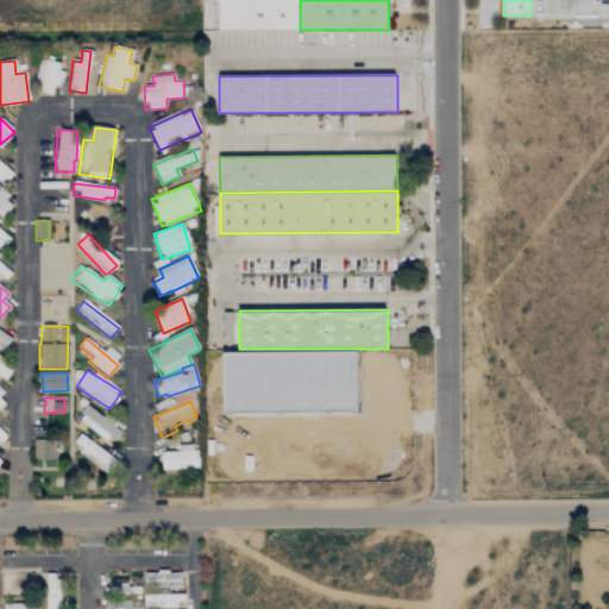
[(113,443),(121,429),(85,407),(76,420),(113,443)]
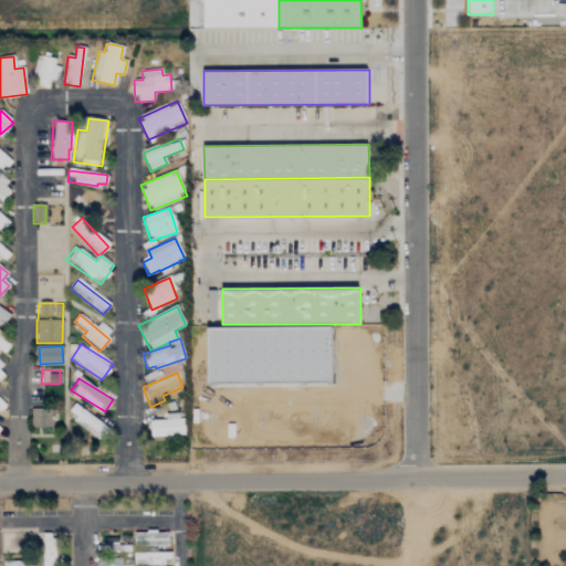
[(101,440),(108,429),(74,404),(66,415),(101,440)]
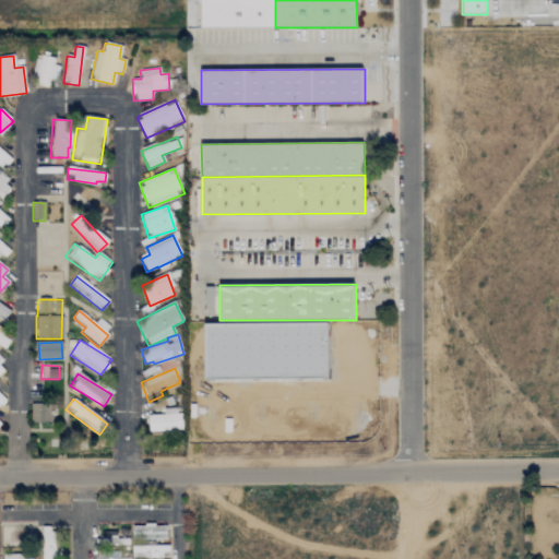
[(32,404),(32,424),(52,423),(51,404),(32,404)]
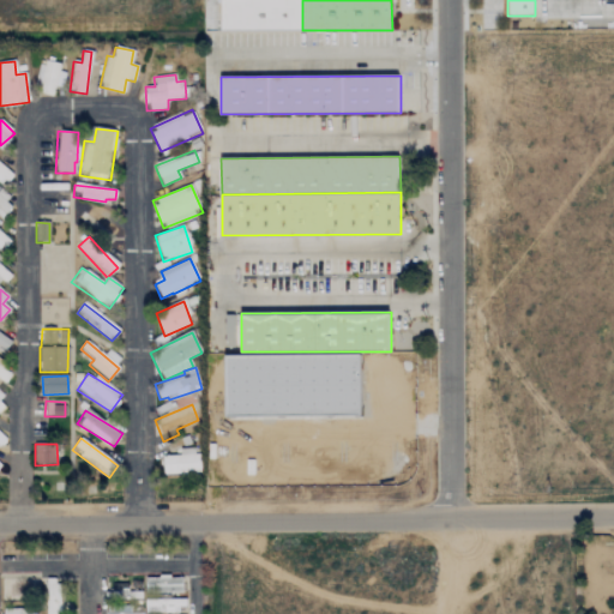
[(162,457),(163,475),(198,474),(198,449),(179,450),(179,456),(162,457)]
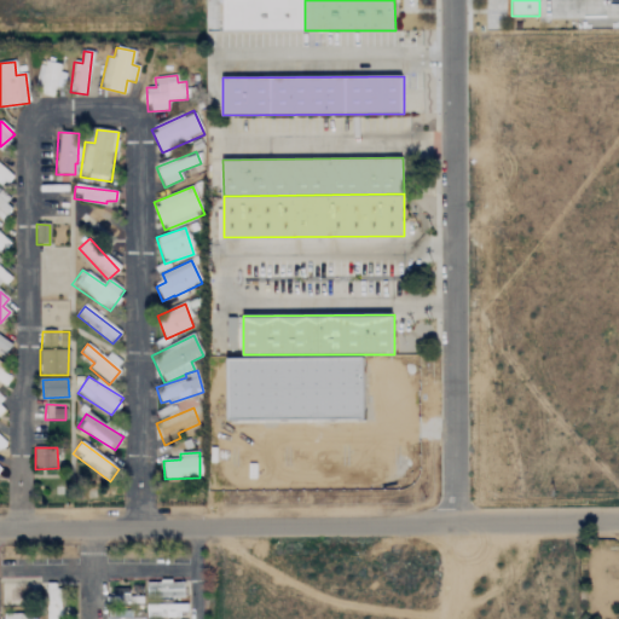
[(145,582),(145,618),(187,618),(187,601),(184,601),(184,582),(145,582)]
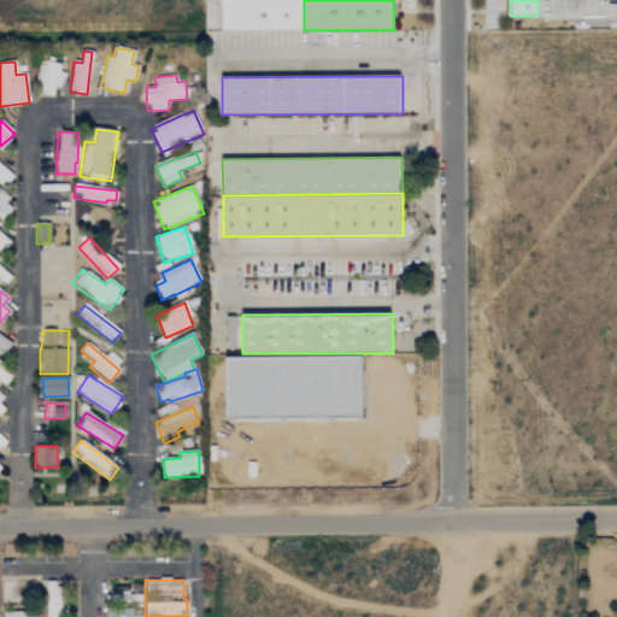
[(46,616),(57,616),(57,581),(46,581),(46,616)]
